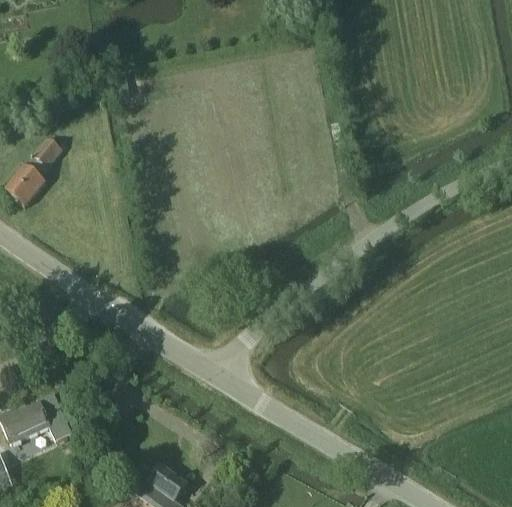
[(31,156),(25,164),(24,163),(3,188),(24,206),(45,181),(40,177),(47,169),(63,150),(47,137),(31,156)]
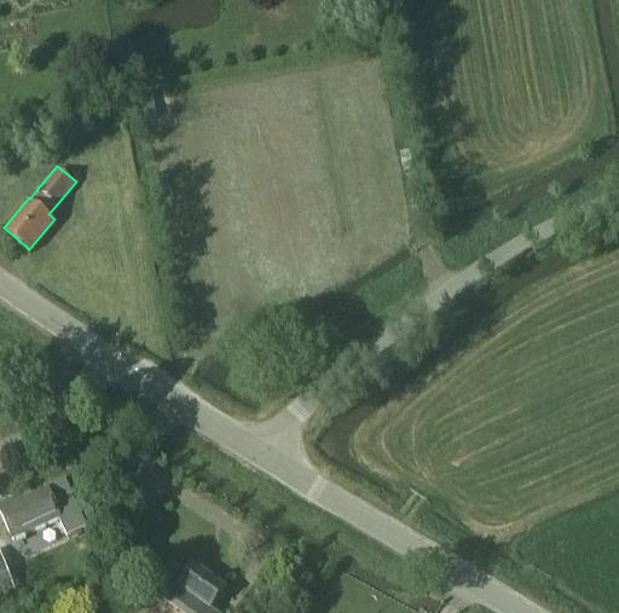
[(195,321),(192,311),(184,312),(185,322),(195,321)]
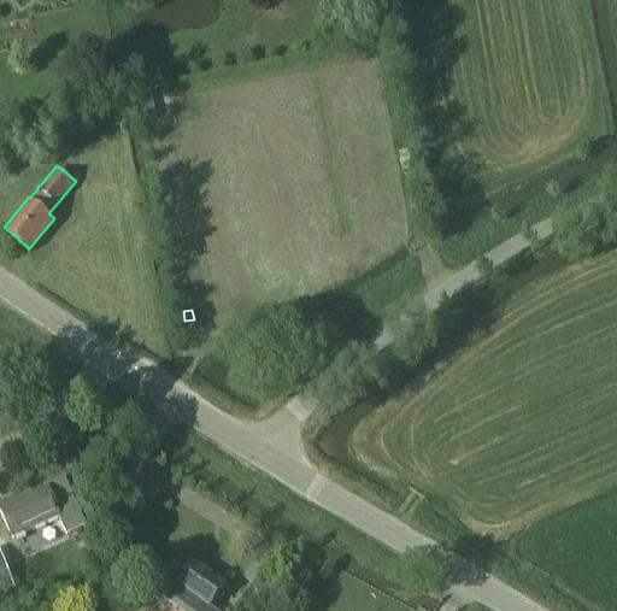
[(64,473),(43,482),(46,486),(15,500),(13,495),(0,500),(0,504),(13,534),(58,513),(65,530),(86,521),(64,473)]
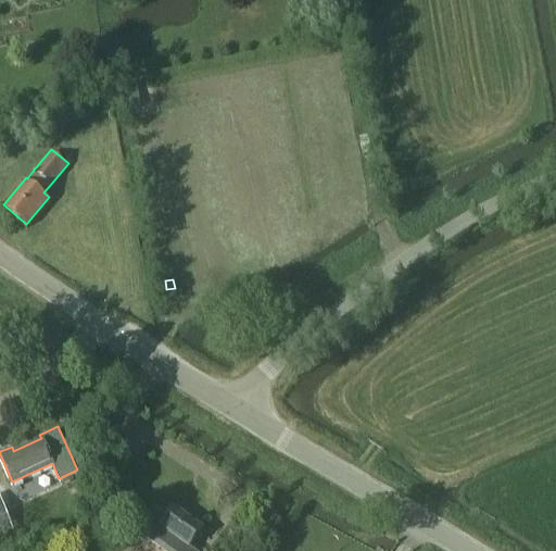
[(0,531),(11,528),(0,503),(0,531)]
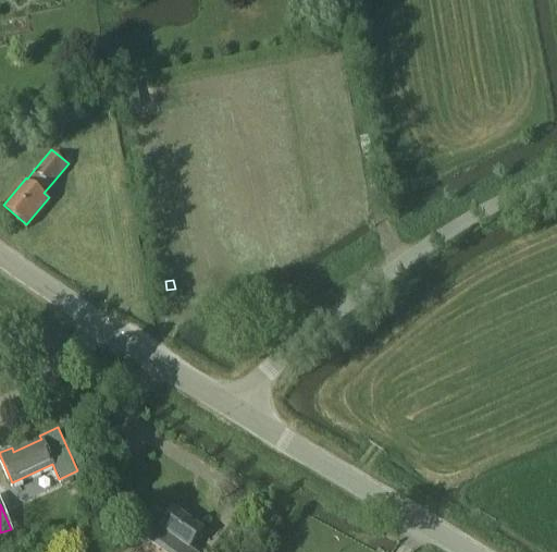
[(202,528),(175,507),(169,515),(156,505),(138,528),(170,551),(203,551),(190,542),(202,528)]
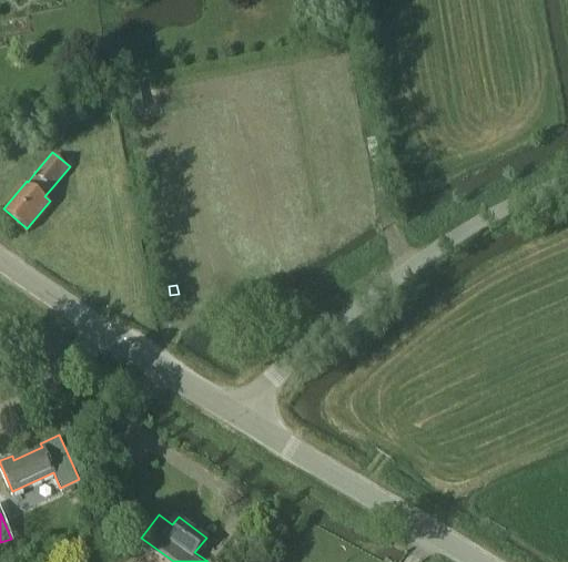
All buildings are outlined.
